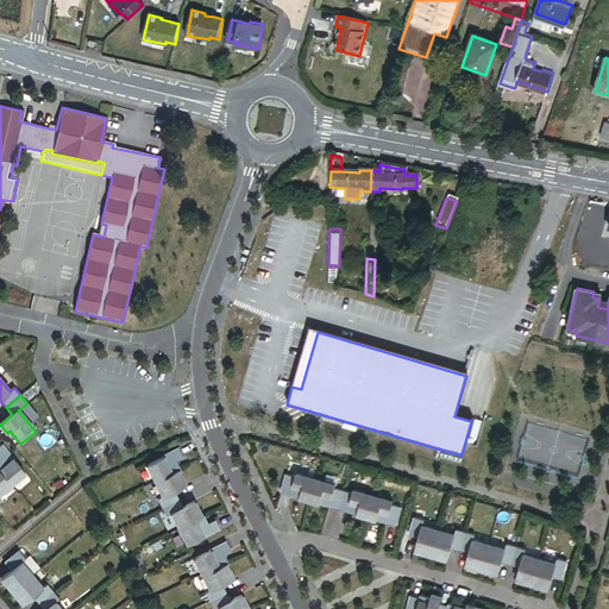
[(25,473),(1,445),(0,446),(0,471),(11,485),(25,473)]
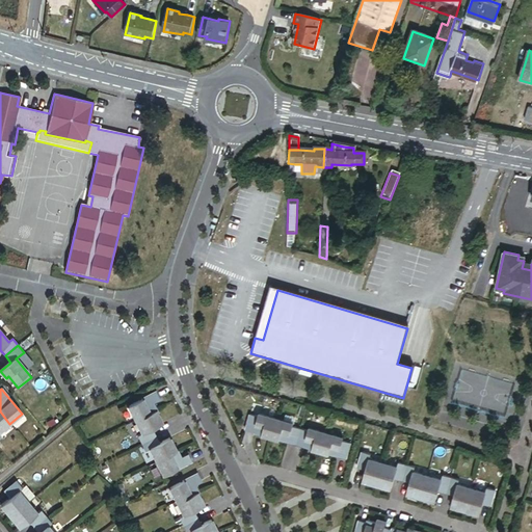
[(157,393),(129,406),(135,421),(156,410),(158,409),(155,403),(160,400),(157,393)]
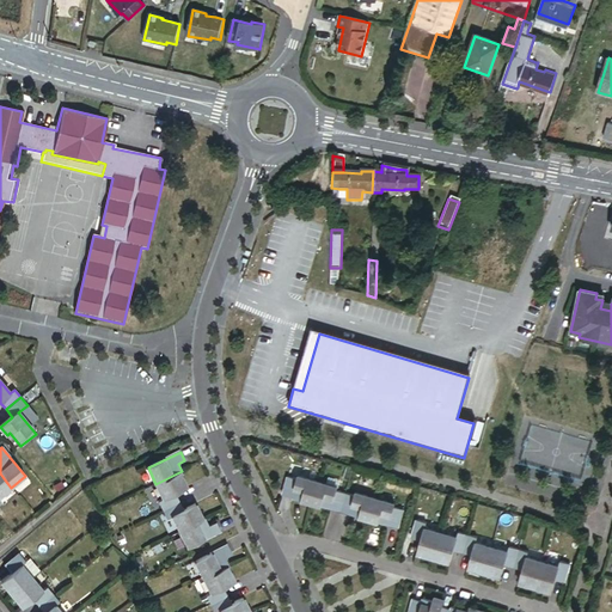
[(179,472),(155,484),(163,500),(158,502),(163,510),(179,502),(175,494),(187,489),(179,472)]
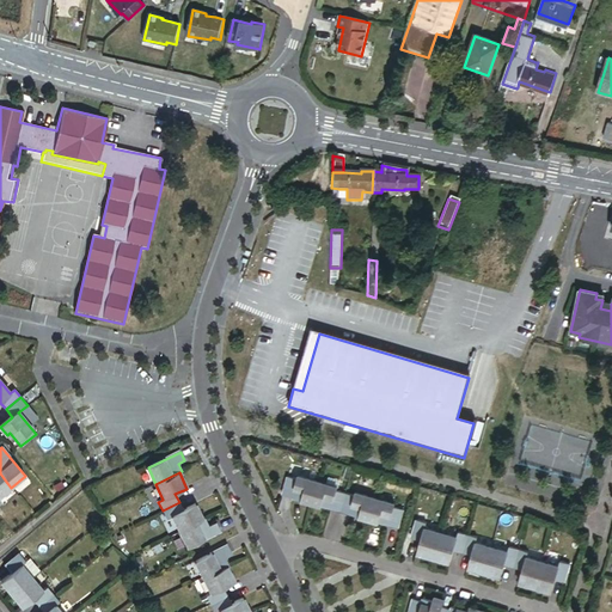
[(0,496),(11,488),(0,473),(0,503),(1,503),(0,501),(0,496)]
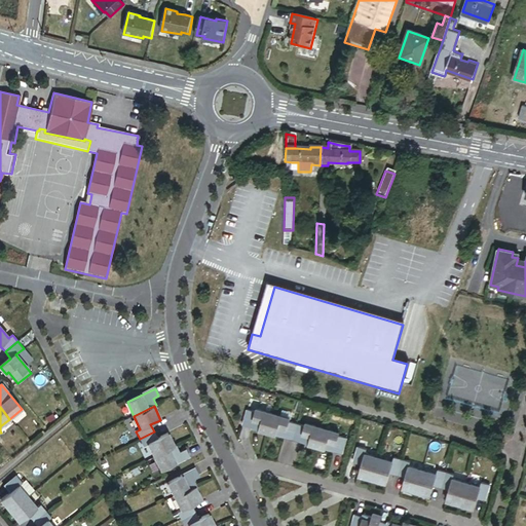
[(256,412),(248,410),(243,425),(252,427),(252,425),(261,427),(260,430),(268,433),(273,415),(257,409),(256,412)]
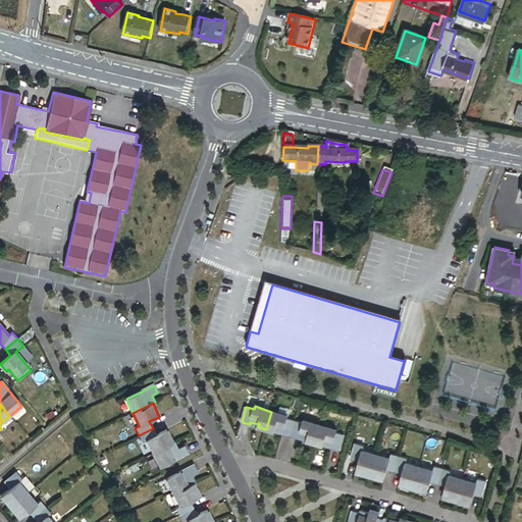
[(271,412),(266,429),(275,432),(276,429),(284,431),(283,434),(291,436),(296,421),(288,419),(289,416),(271,412)]
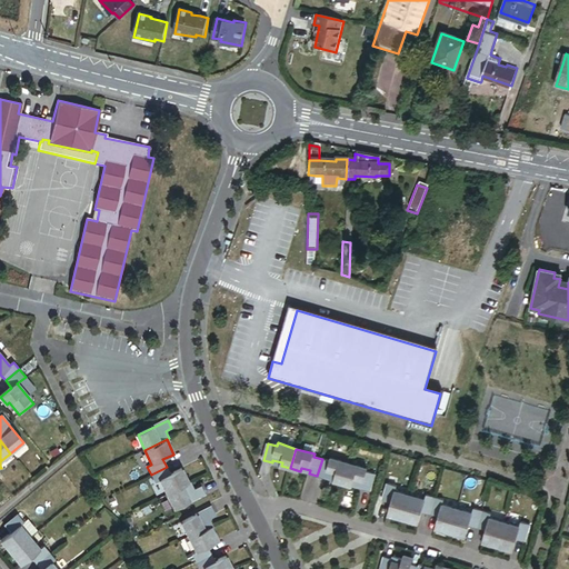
[(330,461),(322,459),(317,476),(325,479),(326,476),(335,478),(335,481),(343,483),(349,465),(331,459),(330,461)]
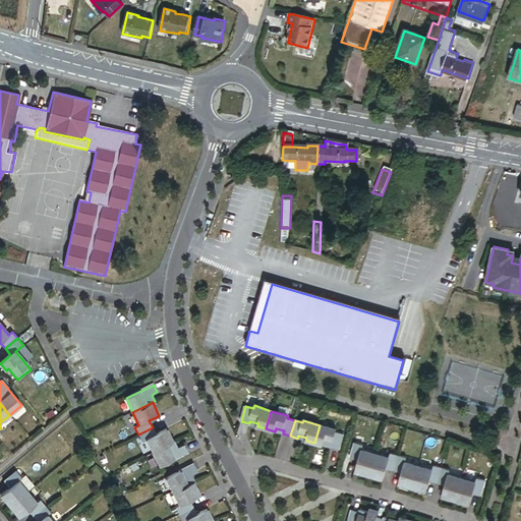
[(337,429),(320,425),(314,443),(324,446),(325,443),(333,445),(332,448),(340,451),(344,435),(336,432),(337,429)]
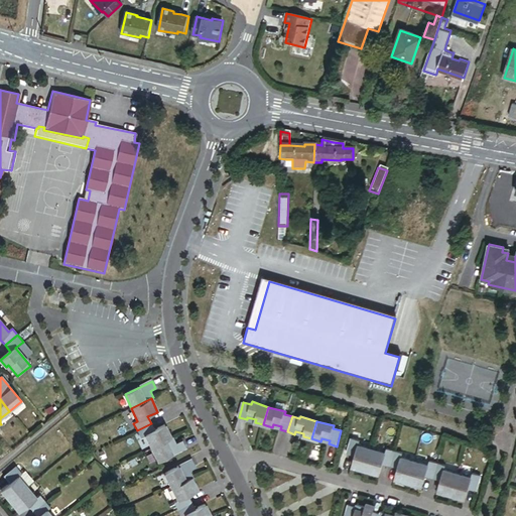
[(151,423),(137,430),(140,438),(145,436),(151,448),(171,439),(164,425),(154,430),(151,423)]
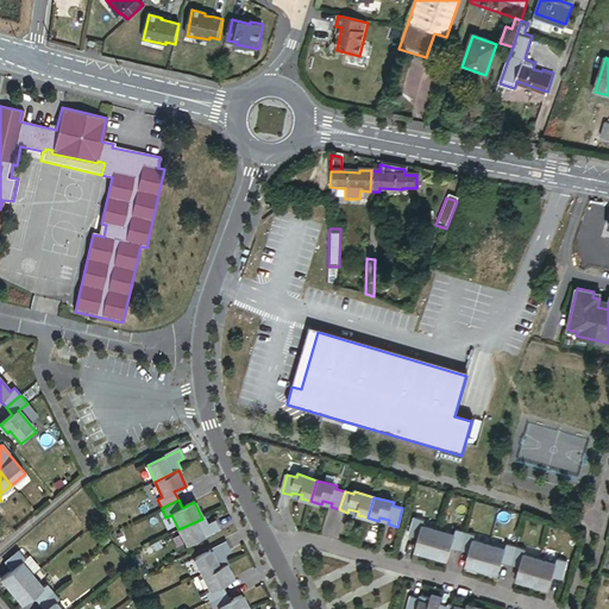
[(202,519),(179,529),(187,546),(219,529),(215,521),(208,525),(205,518),(202,519)]
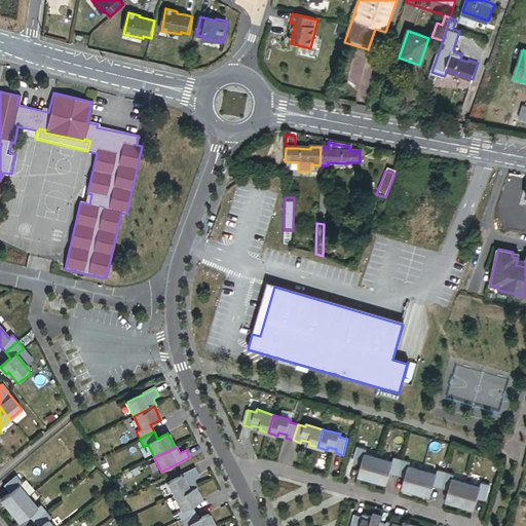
[(367,450),(359,447),(354,463),(362,465),(359,476),(373,480),(379,458),(366,454),(367,450)]
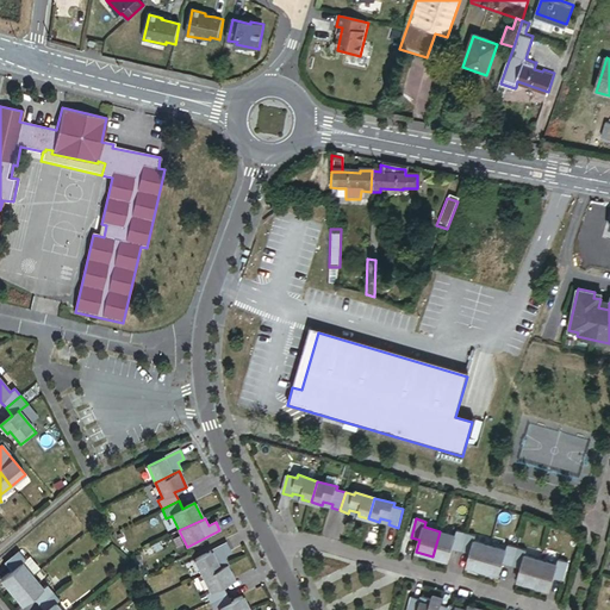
[(440,531),(433,556),(449,561),(453,549),(462,552),(467,533),(458,530),(456,536),(440,531)]
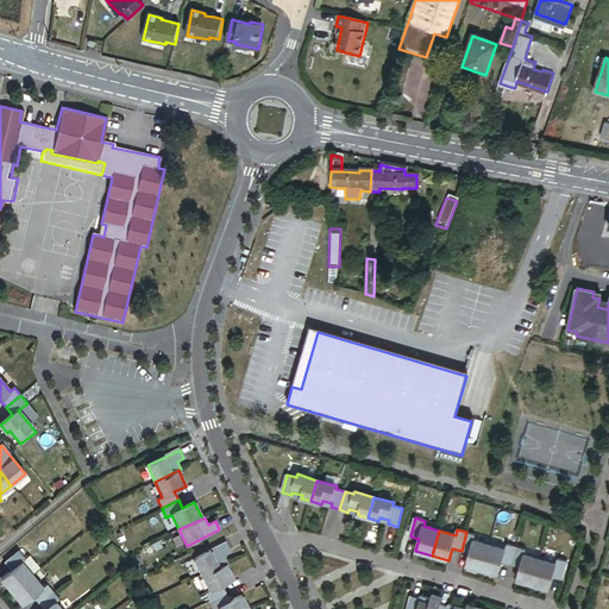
[(476,535),(466,532),(462,551),(470,553),(466,565),(483,570),(490,545),(473,540),(476,535)]
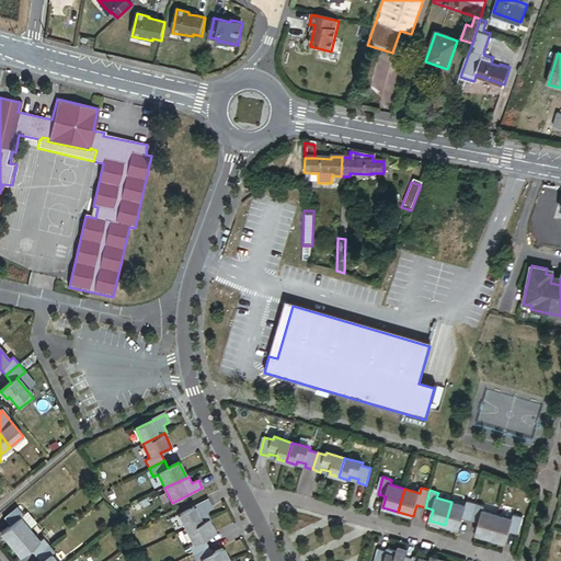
[(208,500),(179,515),(186,529),(207,519),(209,518),(206,511),(213,507),(208,500)]
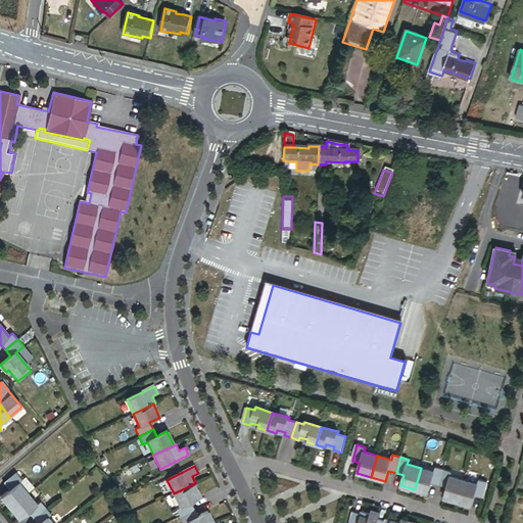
[(434,472),(421,468),(415,489),(429,493),(432,482),(439,485),(443,470),(436,467),(434,472)]
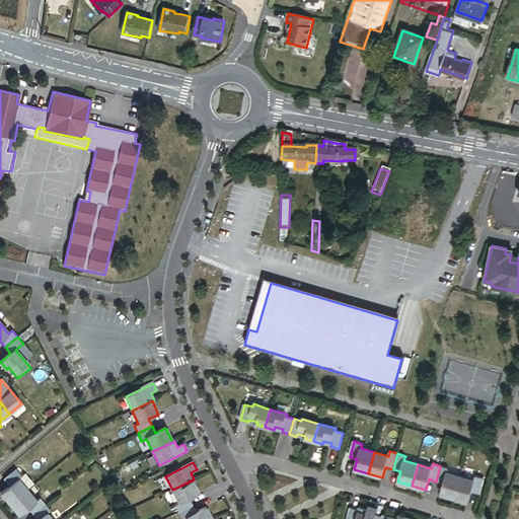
[(448,468),(440,466),(436,482),(444,484),(441,494),(454,498),(460,476),(447,472),(448,468)]
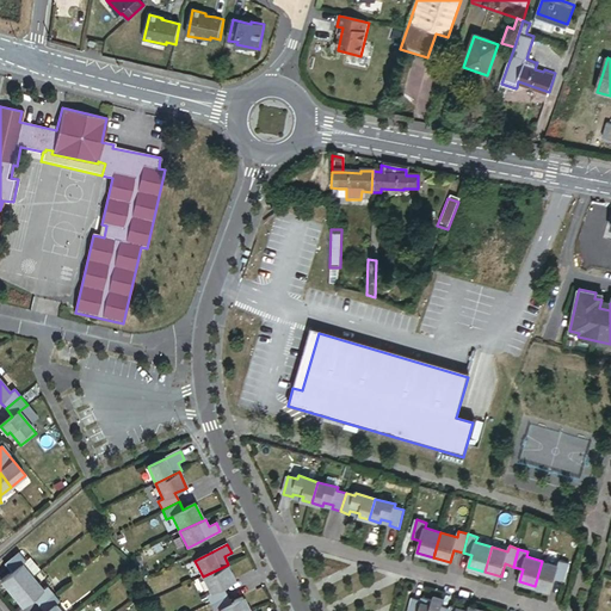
[(19,554),(5,566),(11,573),(1,581),(12,594),(32,578),(22,565),(25,561),(19,554)]
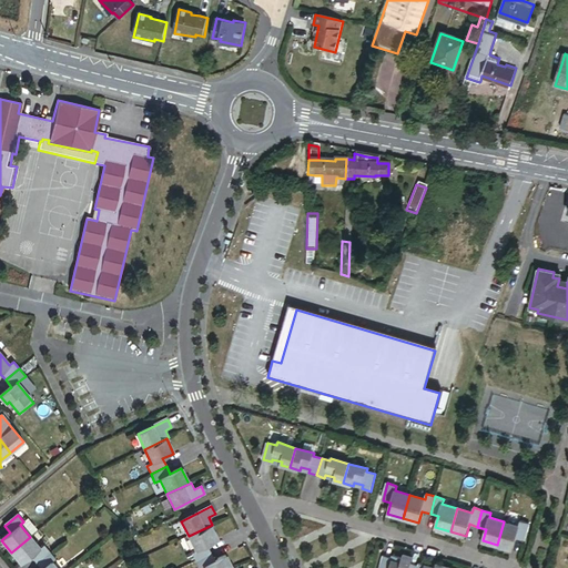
[(519,526),(504,521),(497,545),(513,549),(516,538),(525,540),(529,524),(520,520),(519,526)]
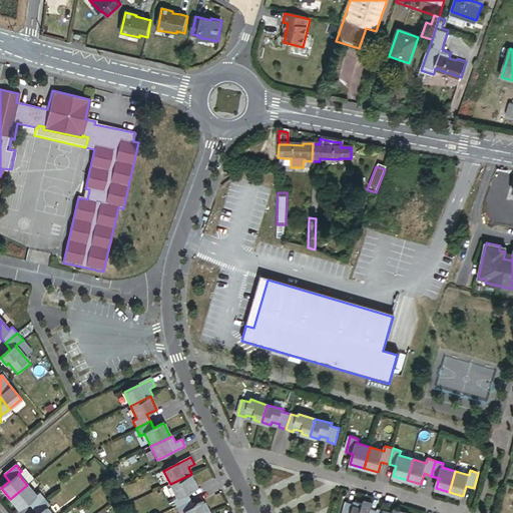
[(189,475),(170,484),(176,497),(172,499),(176,507),(190,500),(186,493),(196,488),(189,475)]
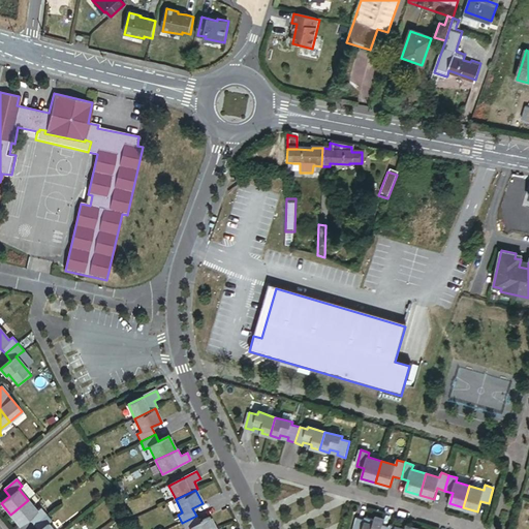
[(10,515),(20,526),(28,519),(33,525),(47,515),(40,507),(36,511),(28,500),(10,515)]
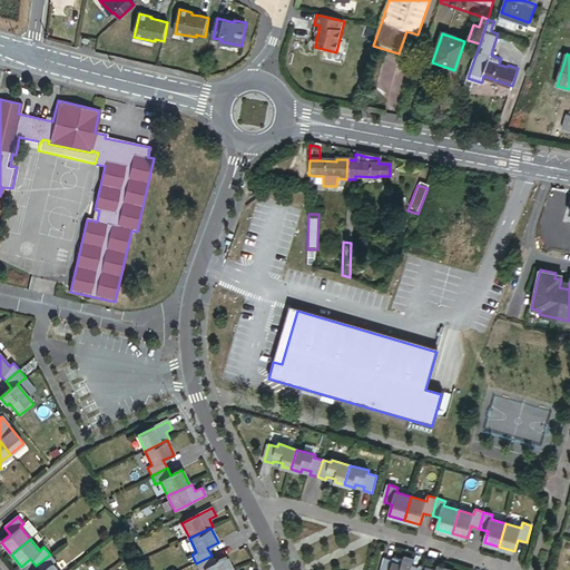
[(50,554),(36,566),(40,569),(56,569),(51,564),(56,561),(50,554)]
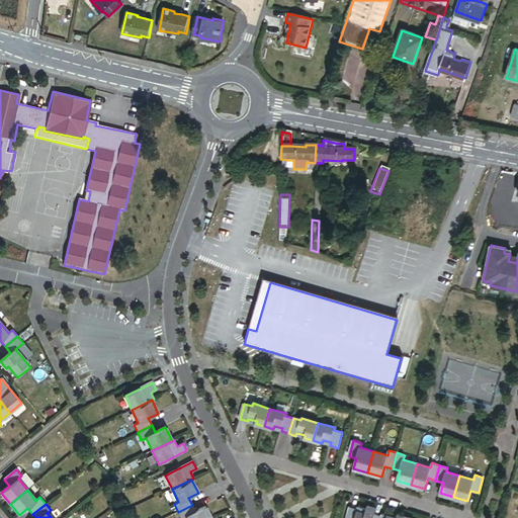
[(192,505),(178,512),(180,517),(184,517),(186,517),(210,517),(205,507),(195,512),(192,505)]
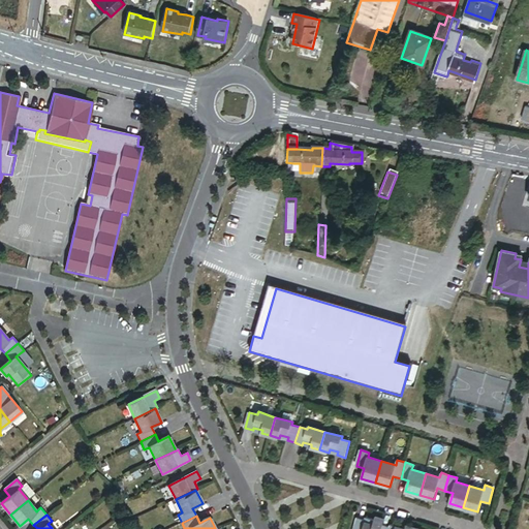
[(358,518),(353,528),(381,528),(382,525),(384,519),(376,517),(375,521),(366,518),(365,521),(358,518)]
